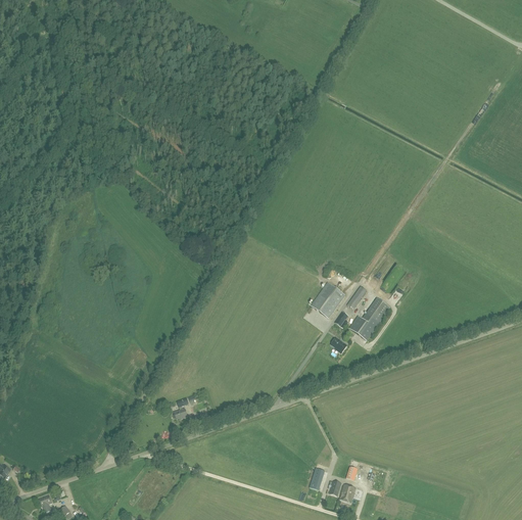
[(385,282),(389,285),(395,277),(391,274),(385,282)]
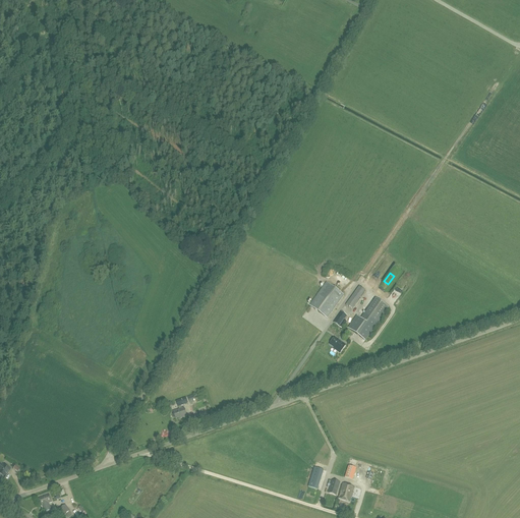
[(396,300),(408,282),(401,278),(390,296),(396,300)]
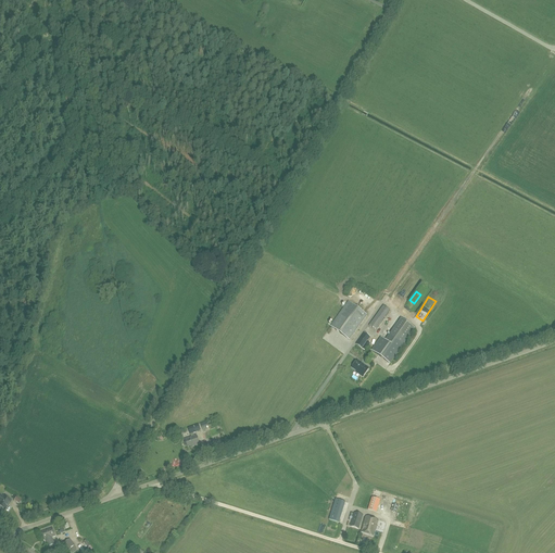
[(366,312),(348,299),(329,323),(349,337),(366,312)]
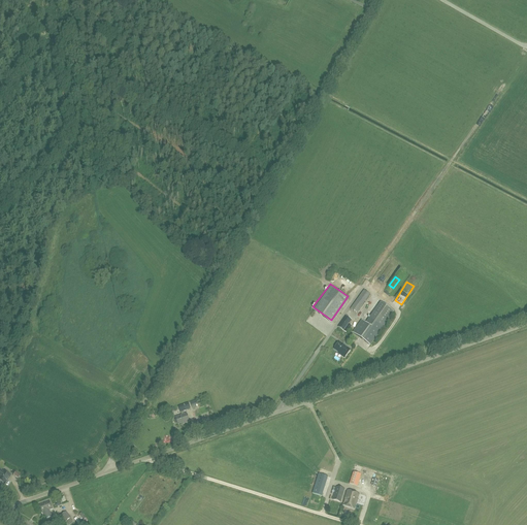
[(369,292),(363,287),(349,306),(355,310),(369,292)]
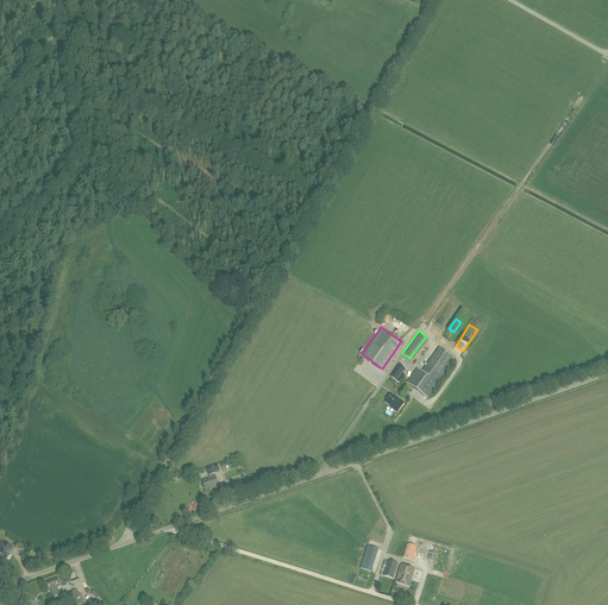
[(438,346),(424,365),(421,369),(417,365),(406,379),(425,395),(453,357),(438,346)]
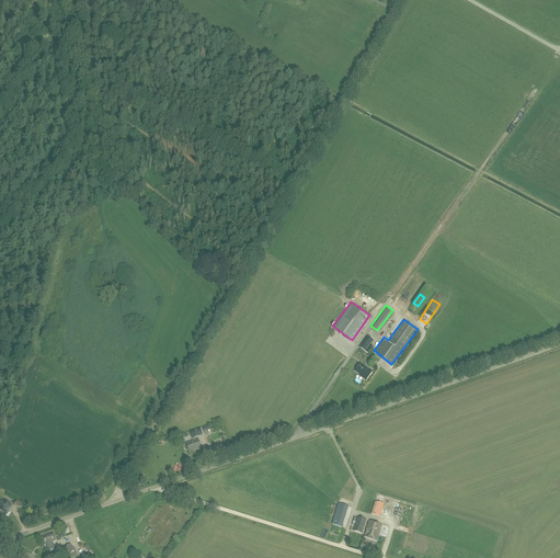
[(373,337),(366,332),(358,344),(367,351),(373,343),(369,341),(373,337)]
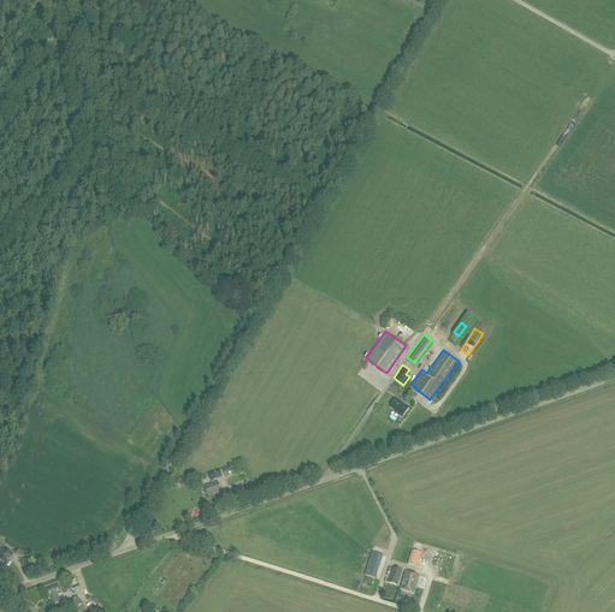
[(389,404),(394,408),(395,406),(397,409),(396,410),(401,414),(408,404),(395,396),(389,404)]
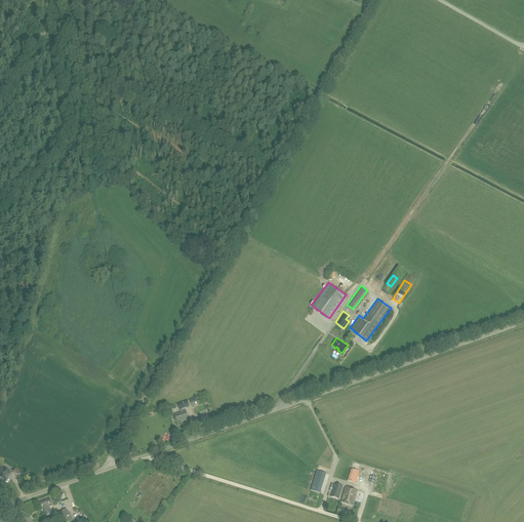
[(190,403),(196,401),(193,395),(188,397),(190,403)]
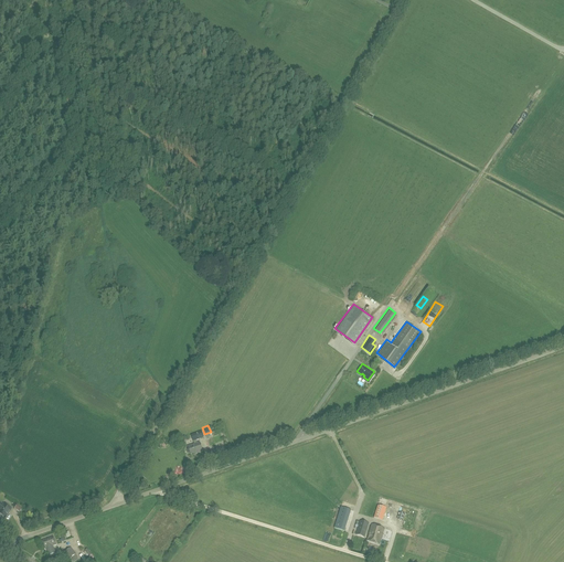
[(194,452),(202,448),(199,439),(197,441),(195,437),(203,435),(201,428),(190,433),(192,438),(193,442),(187,444),(190,452),(193,451),(194,452)]
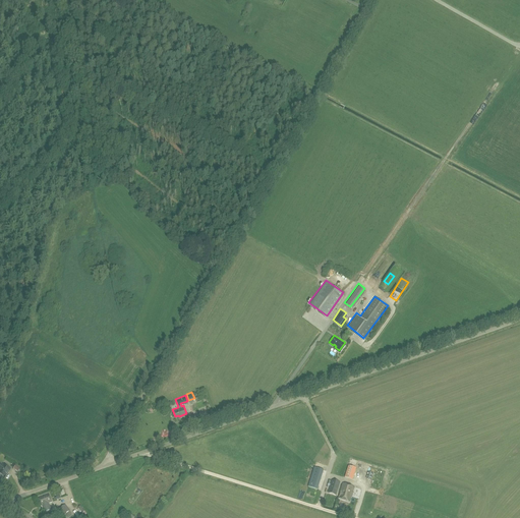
[(303,440),(312,460),(318,457),(308,438),(303,440)]
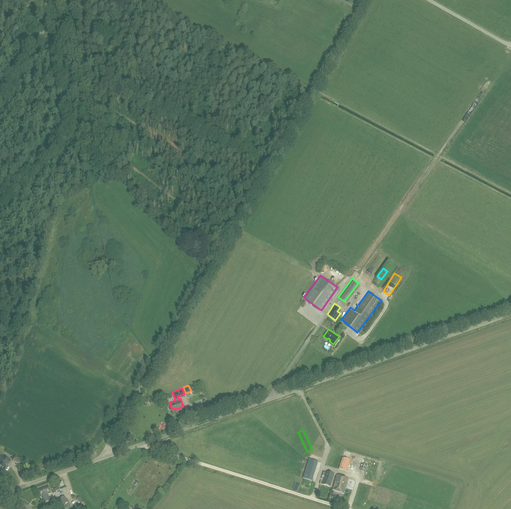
[(327,463),(355,469),(358,453),(356,453),(355,456),(352,456),(353,452),(347,451),(345,455),(330,451),(327,463)]
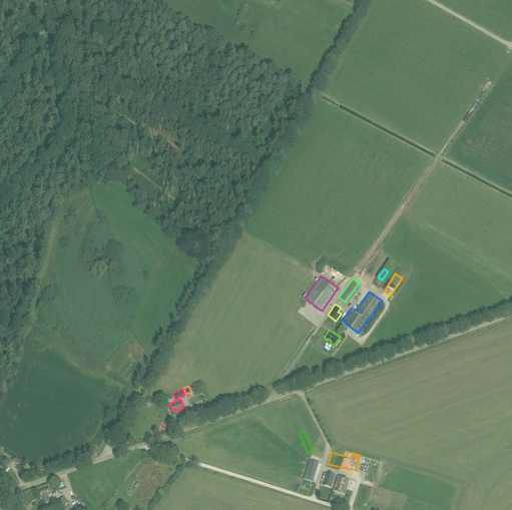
[(0,465),(3,467),(9,459),(3,455),(2,456),(0,454),(0,465)]
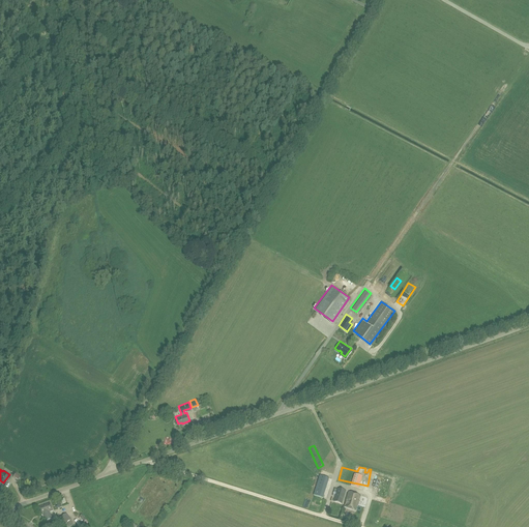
[(315,491),(324,493),(328,473),(319,471),(315,491)]
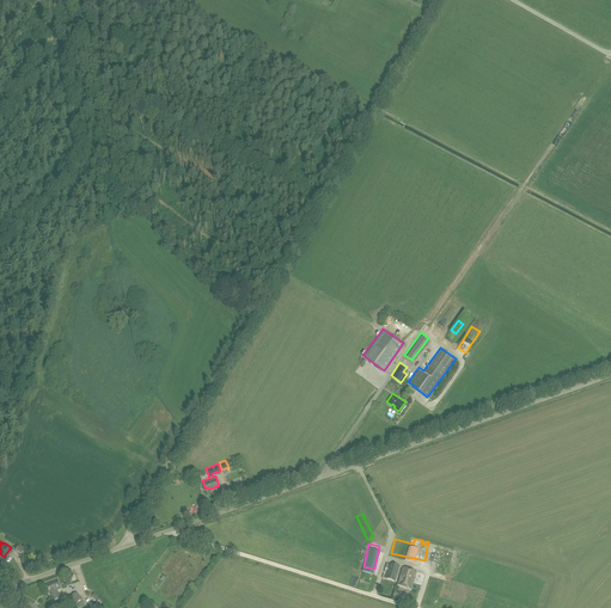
[(395,577),(396,573),(398,564),(389,560),(384,576),(393,578),(395,577)]
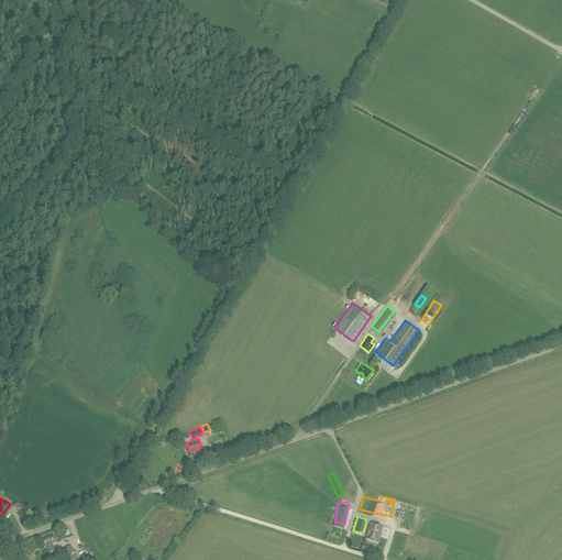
[(377,540),(382,524),(370,519),(366,529),(365,533),(364,536),(377,540)]
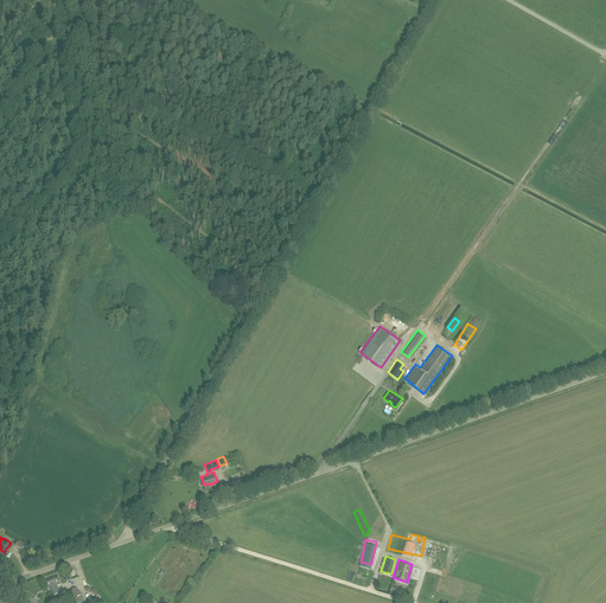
[(420,564),(418,581),(427,583),(431,566),(420,564)]
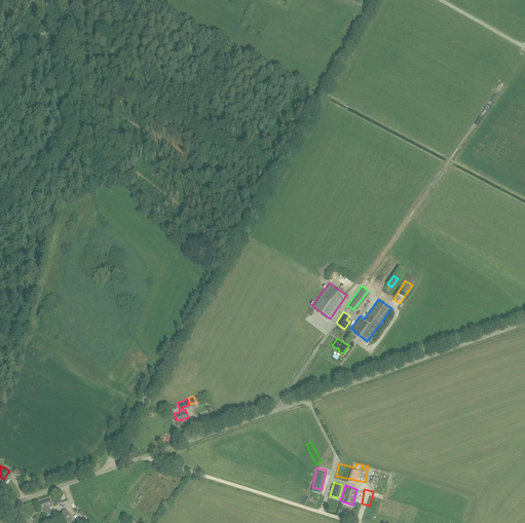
[(51,503),(48,496),(38,499),(41,508),(42,508),(44,514),(51,512),(49,508),(48,506),(51,503)]
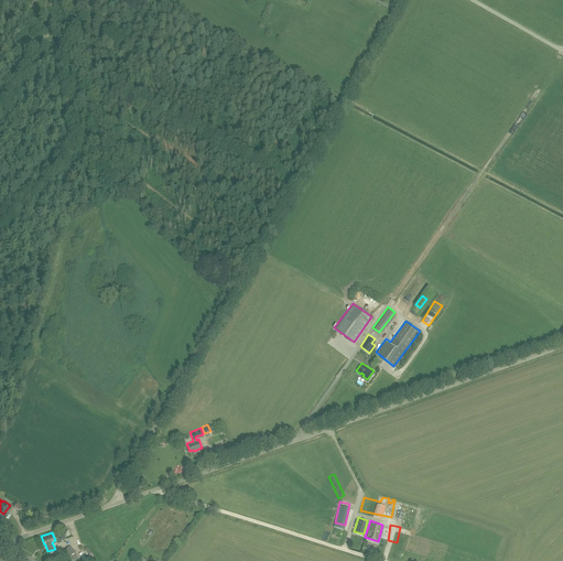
[(75,550),(69,545),(64,548),(69,554),(75,550)]
